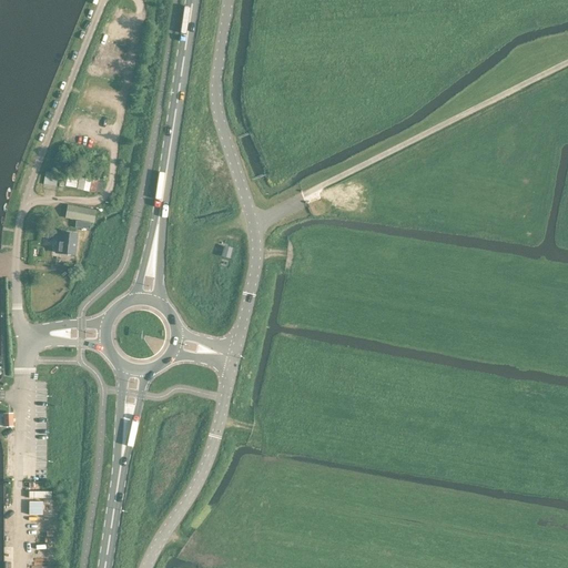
[(57,186),(58,175),(44,173),(43,184),(57,186)]
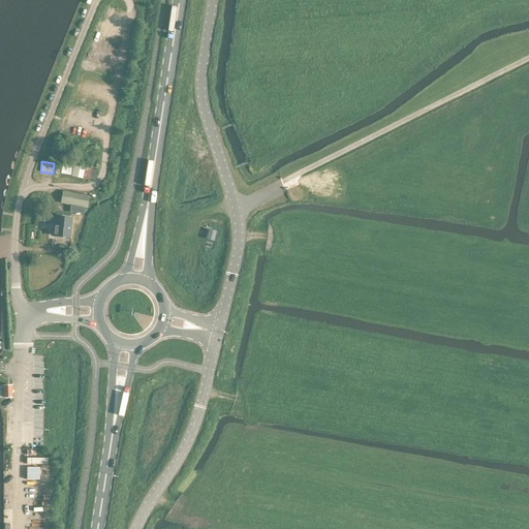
[(61,174),(71,176),(73,165),(63,163),(61,174)]
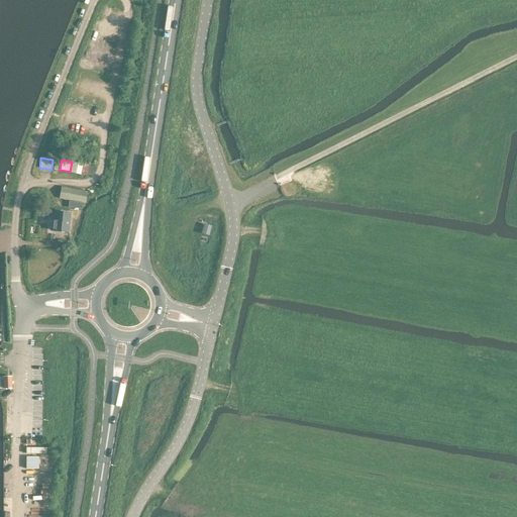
[(94,166),(73,162),(71,173),(86,176),(86,174),(92,176),(94,166)]
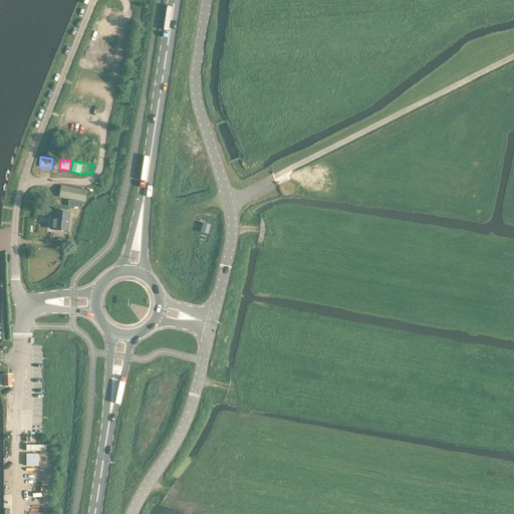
[(59,197),(85,202),(86,191),(61,186),(59,197)]
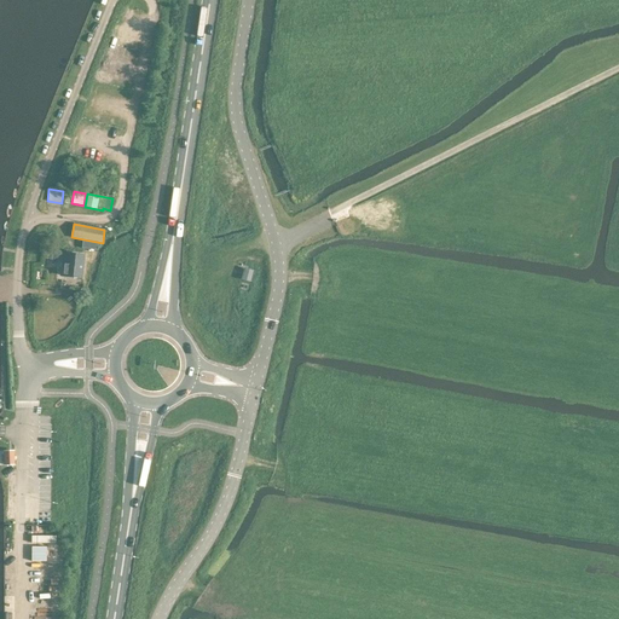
[(84,255),(67,254),(65,261),(65,262),(62,262),(61,275),(64,275),(64,276),(81,278),(84,264),(82,264),(84,255)]
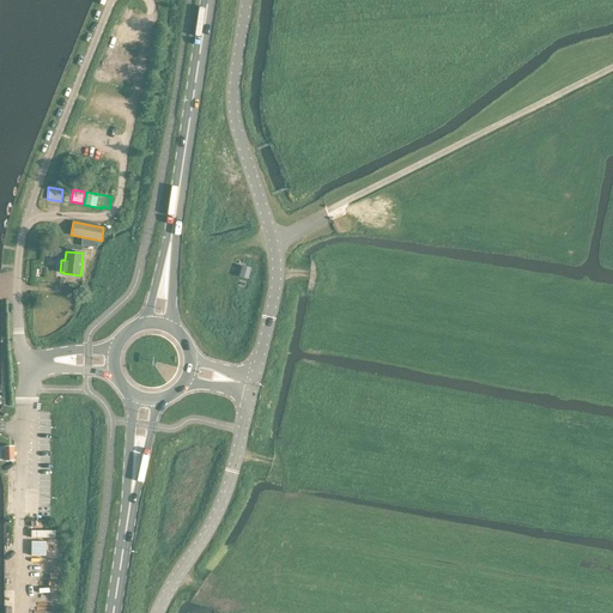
[(248,279),(250,269),(250,268),(242,266),(238,277),(248,279)]
